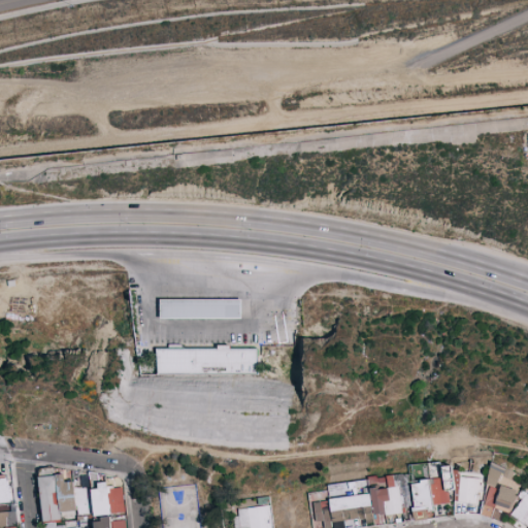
[(158,298),(240,297),(240,315),(158,316),(158,298)]
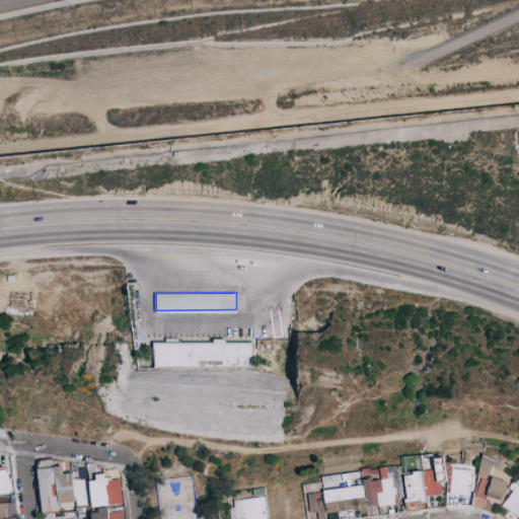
[(215,343),(154,342),(153,368),(253,368),(253,342),(215,341),(215,343)]
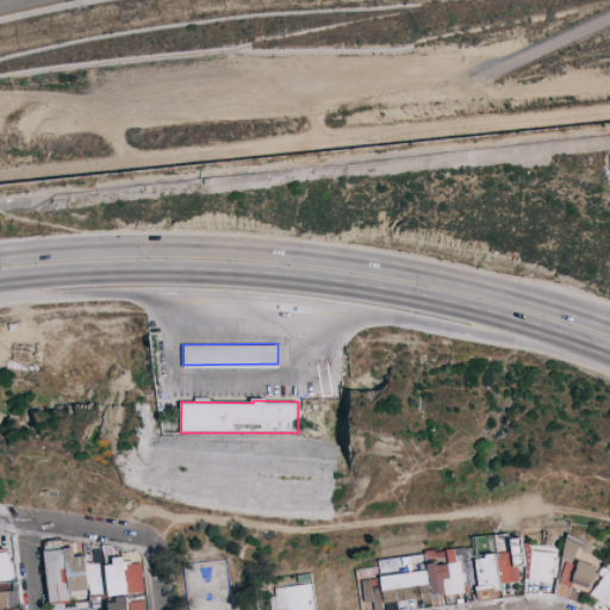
[(378,562),(387,609),(398,609),(399,602),(412,599),(429,601),(435,591),(468,595),(477,584),(479,599),(485,601),(491,591),(500,590),(500,585),(521,580),(518,567),(527,566),(524,592),(536,593),(545,580),(553,582),(555,558),(554,553),(533,551),(531,545),(521,537),(511,537),(505,533),(473,539),(472,548),(456,547),(378,562)]
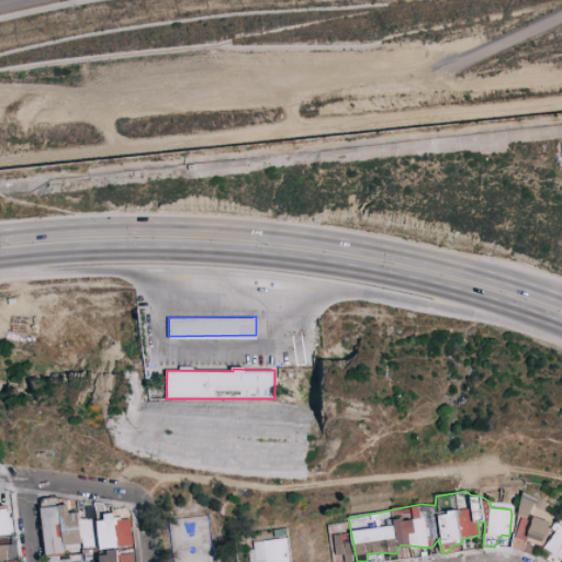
[(513,548),(524,550),(526,541),(546,544),(552,513),(546,512),(548,498),(524,494),(513,548)]
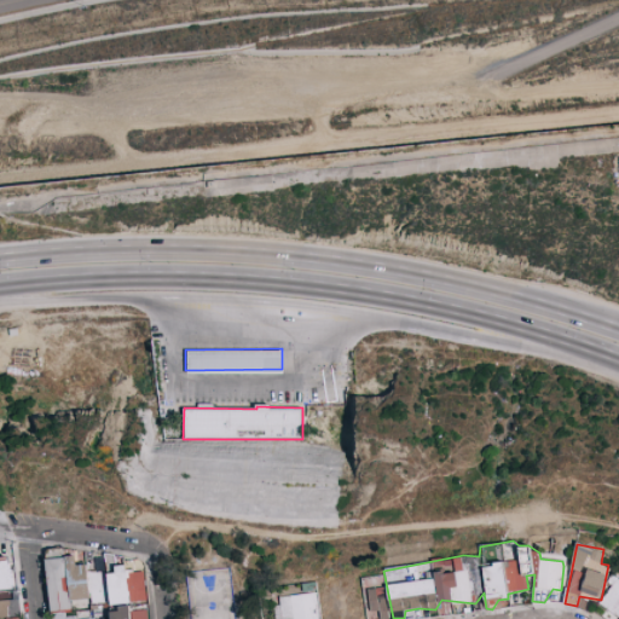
[(106,602),(105,571),(87,572),(86,565),(76,565),(75,555),(67,555),(69,600),(91,599),(91,602),(106,602)]
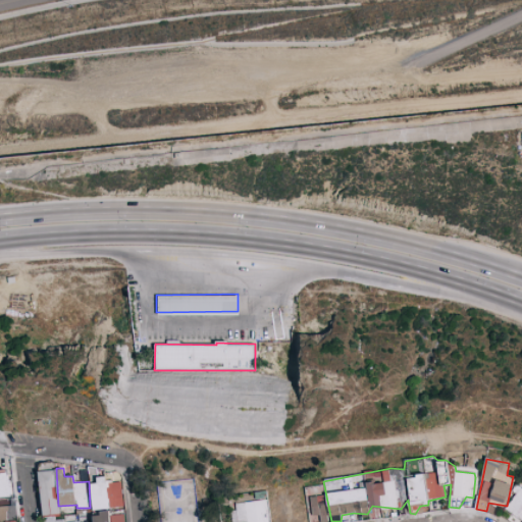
[(0,470),(0,498),(11,497),(9,470),(0,470)]
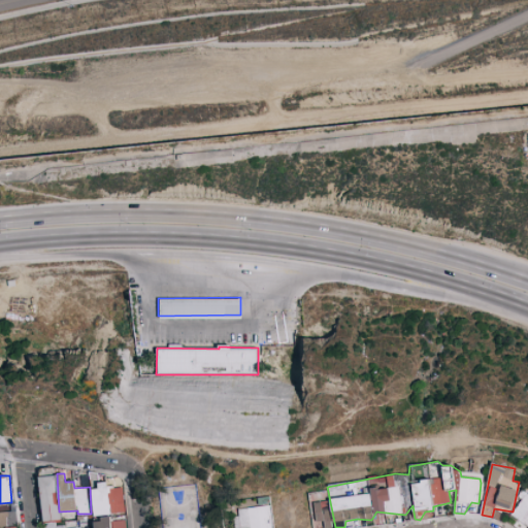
[(42,521),(58,521),(56,475),(40,476),(42,521)]
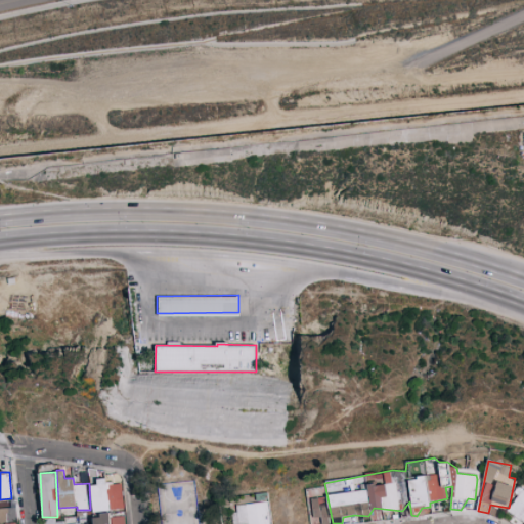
[(124,509),(121,480),(91,483),(93,512),(124,509)]
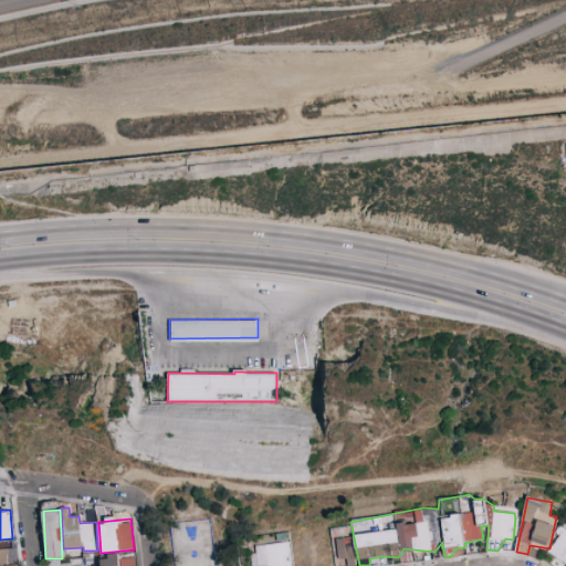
[(547,552),(565,565),(565,528),(562,525),(556,532),(559,534),(547,552)]
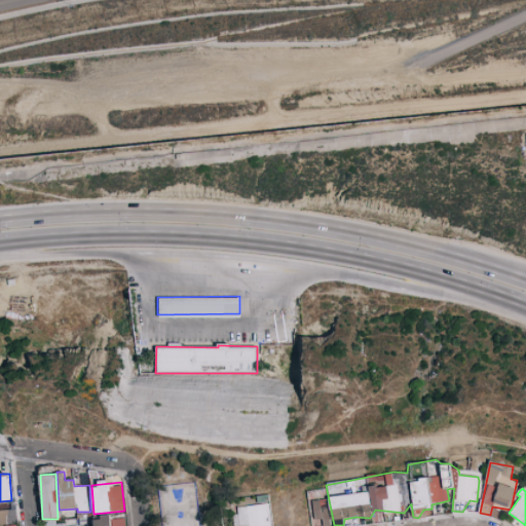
[(313,508),(309,508),(311,525),(329,525),(326,498),(312,500),(313,508)]
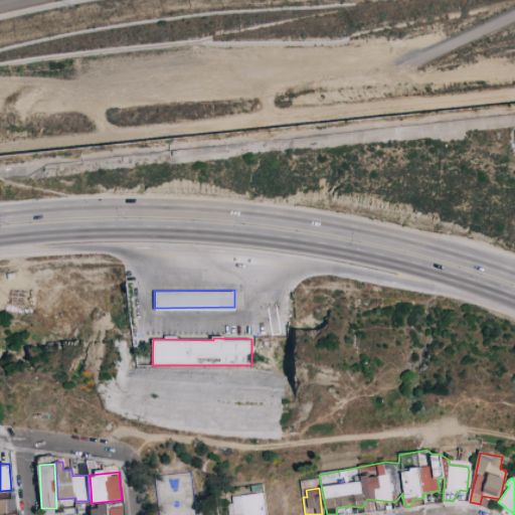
[(228,496),(229,514),(266,514),(264,493),(228,496)]
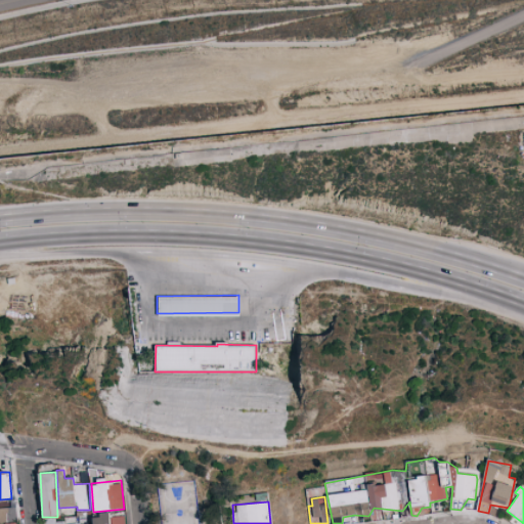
[(125,523),(125,517),(110,517),(108,515),(94,515),(94,523),(125,523)]
